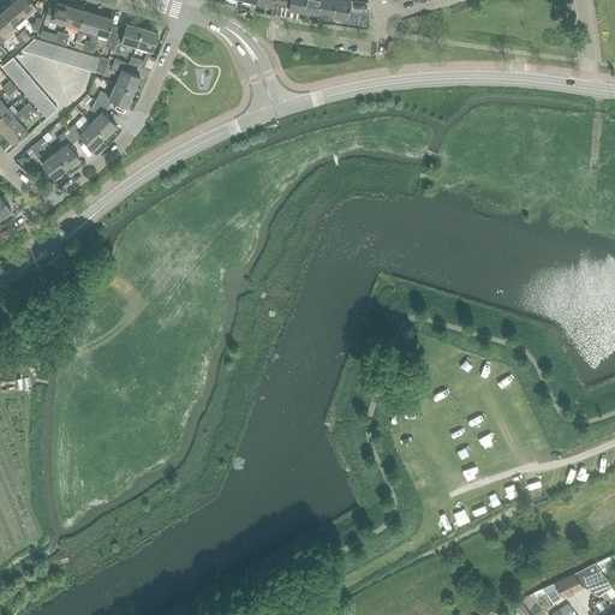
[(30,0),(15,0),(12,3),(25,17),(36,7),(30,0)]
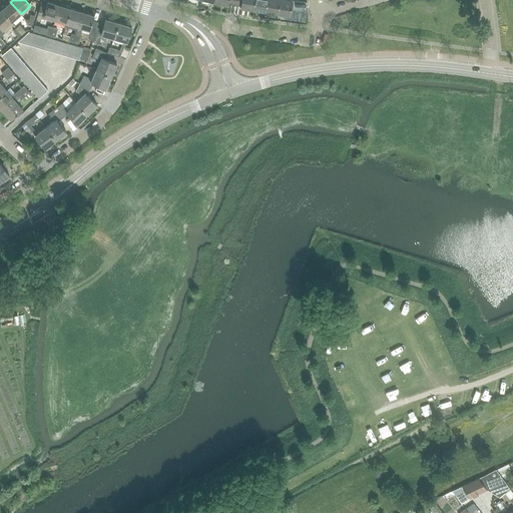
[(241,0),(240,6),(240,8),(252,10),(253,0),(241,0)]
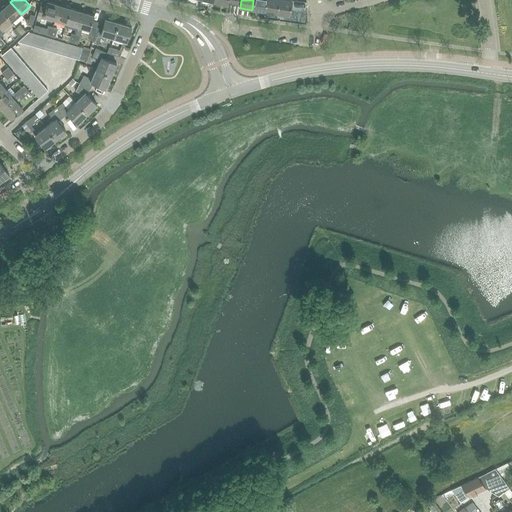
[(253,0),(252,10),(265,11),(266,0),(253,0)]
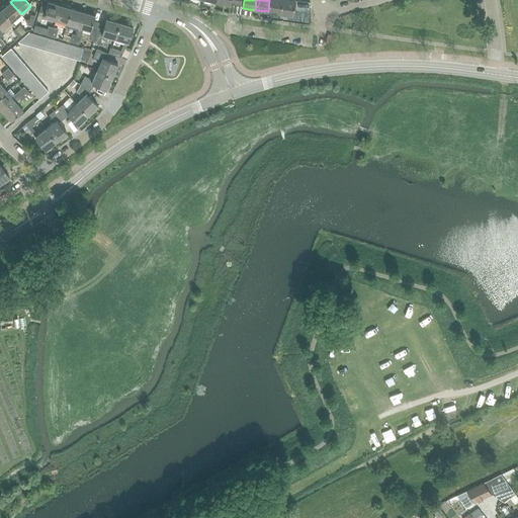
[(269,0),(268,11),(280,13),(282,0),(269,0)]
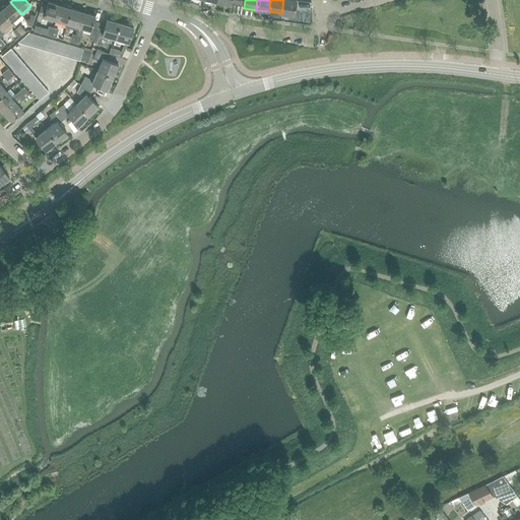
[(283,0),(281,13),(295,15),(297,0),(296,0),(283,0)]
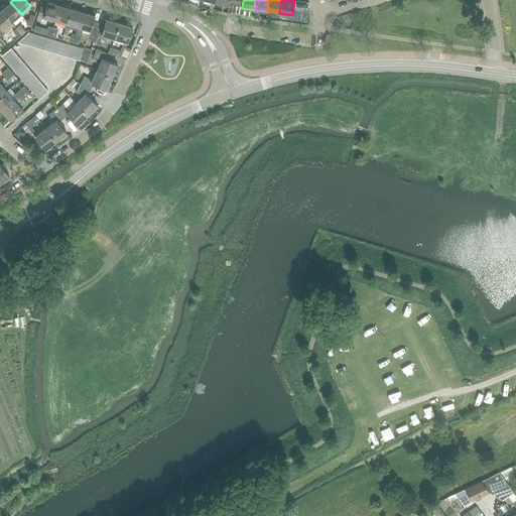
[(38,14),(55,19),(59,4),(48,1),(46,7),(41,6),(38,14)]
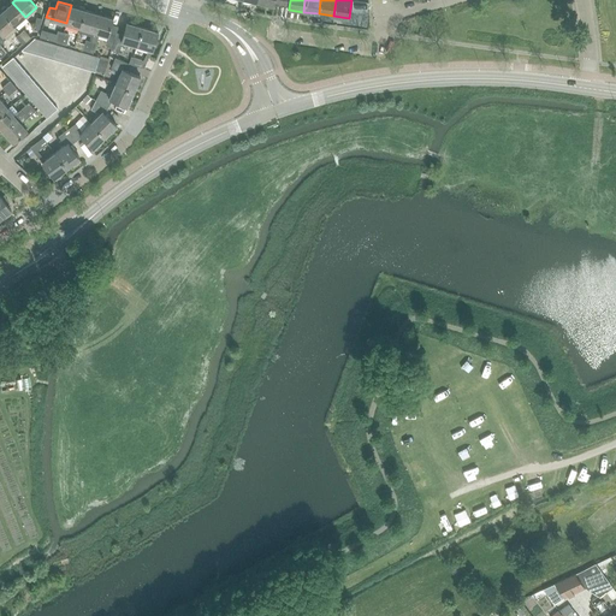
[(1,9),(1,12),(15,25),(25,17),(12,3),(7,7),(4,6),(1,9)]
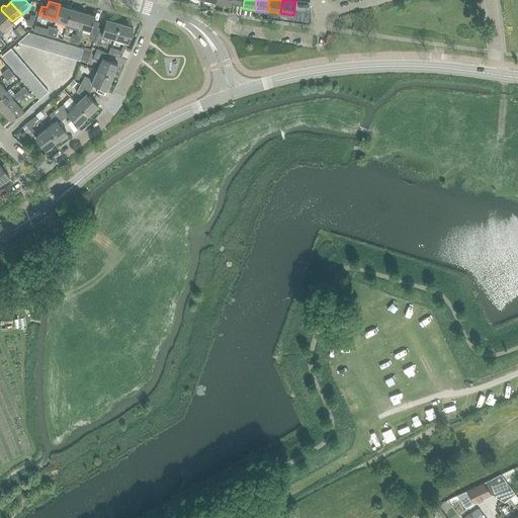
[(56,19),(67,23),(72,8),(71,6),(68,5),(67,6),(60,4),(56,19)]
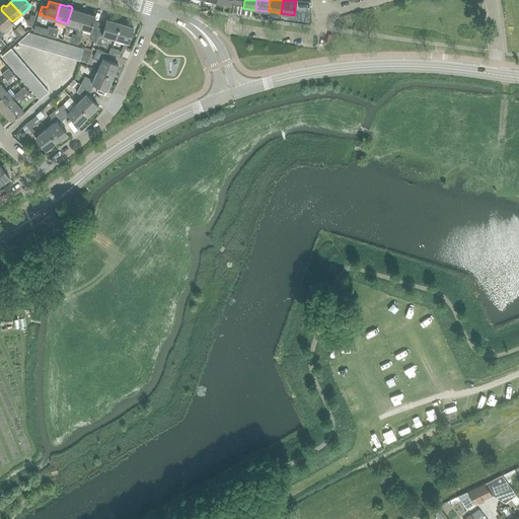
[(66,26),(78,30),(84,12),(72,8),(67,23),(66,26)]
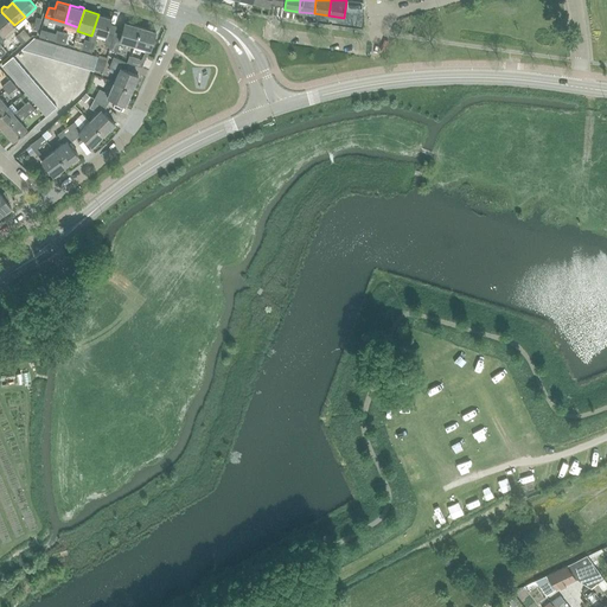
[(14,25),(1,12),(0,12),(0,43),(17,29),(14,25)]
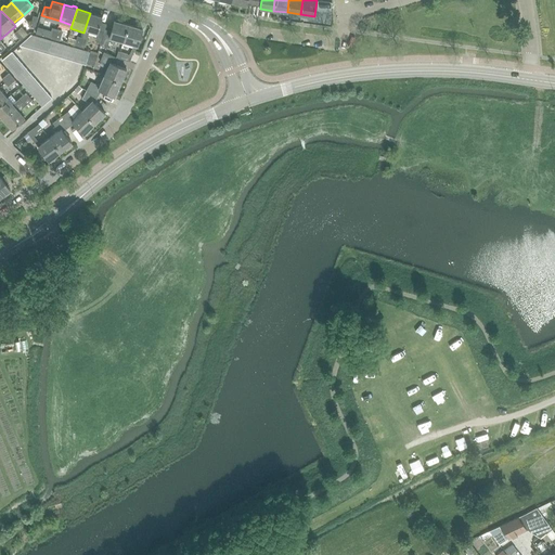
[(82,37),(79,47),(85,48),(89,30),(97,33),(95,37),(99,42),(101,43),(105,31),(103,31),(106,23),(101,21),(102,16),(90,13),(84,33),(82,37)]
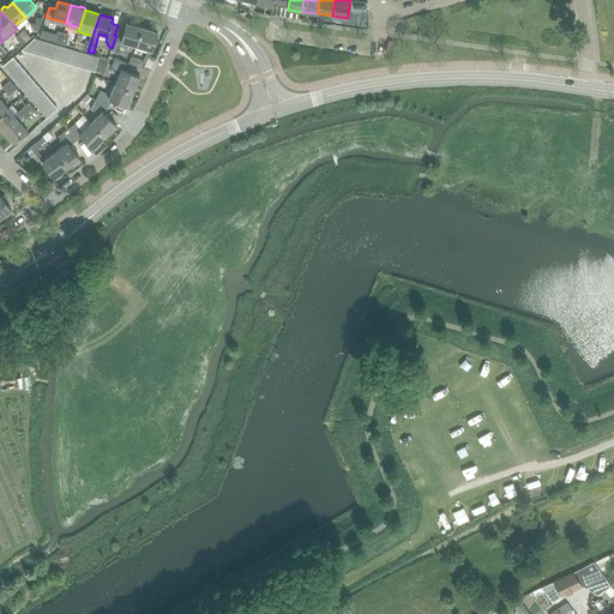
[(121,37),(116,35),(112,48),(112,49),(121,53),(125,42),(137,46),(142,26),(127,22),(121,37)]
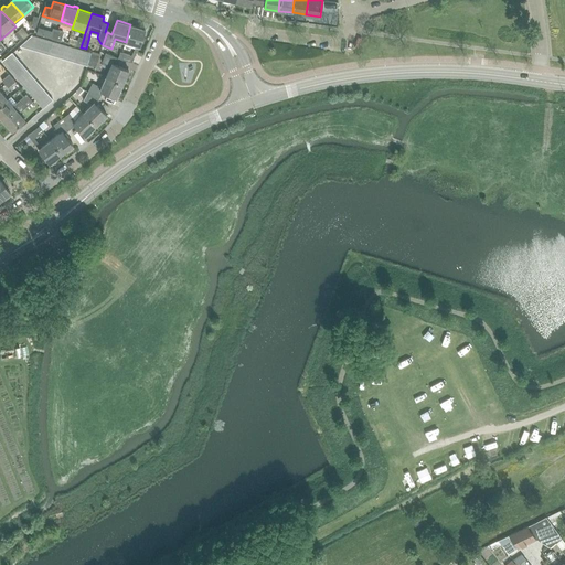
[(145,29),(130,24),(126,42),(137,45),(131,55),(121,52),(119,57),(132,62),(135,55),(139,46),(145,29)]
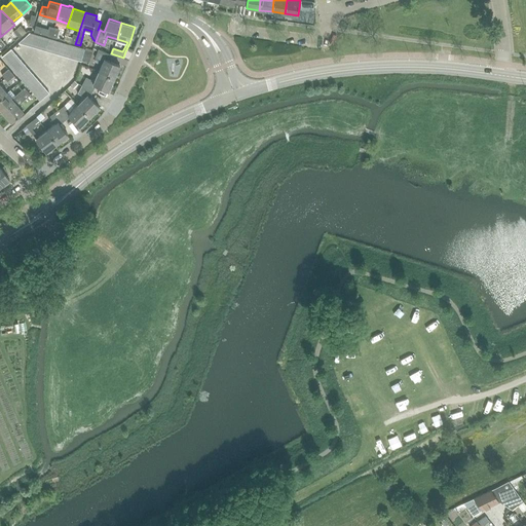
[(23,35),(27,32),(21,26),(17,29),(23,35)]
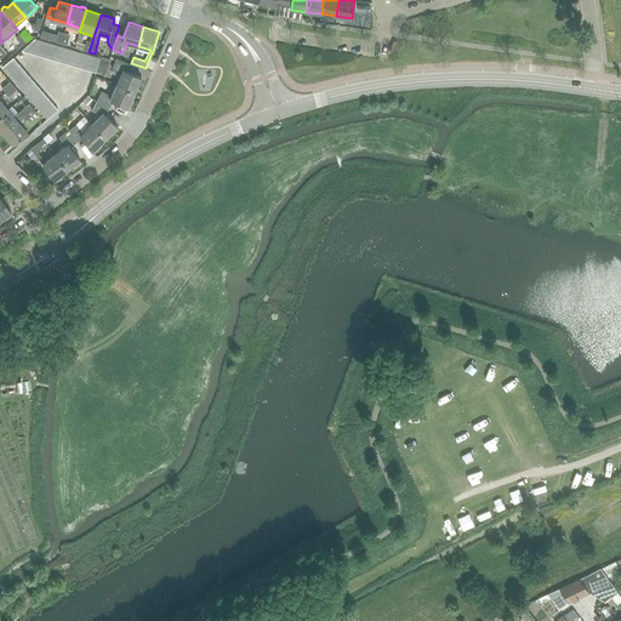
[(23,45),(27,41),(21,34),(16,36),(23,45)]
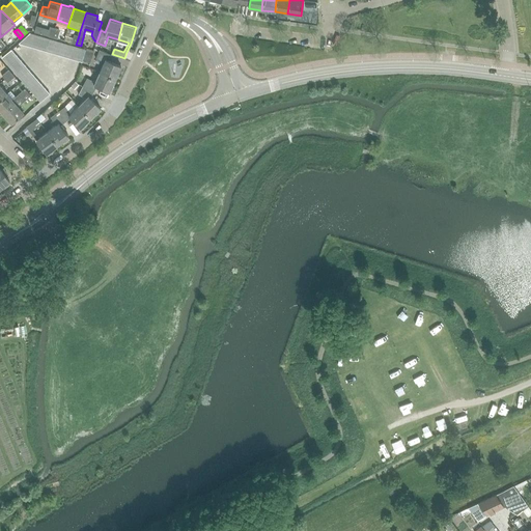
[(20,43),(33,47),(36,35),(30,33),(20,43)]
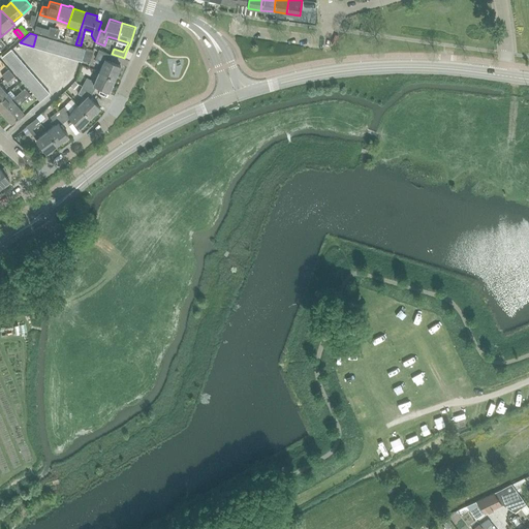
[(42,37),(36,35),(33,47),(39,49),(42,37)]
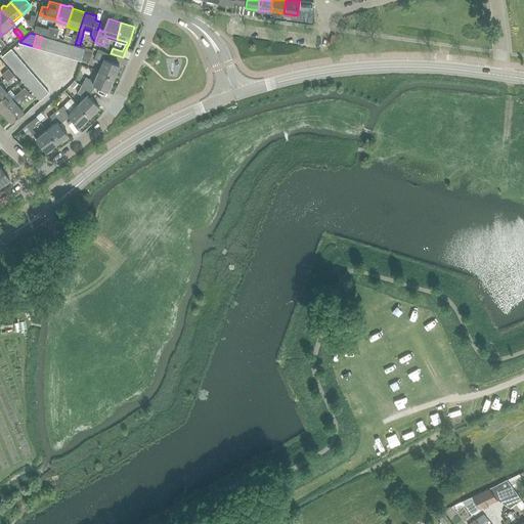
[(39,48),(45,50),(48,39),(42,37),(39,48)]
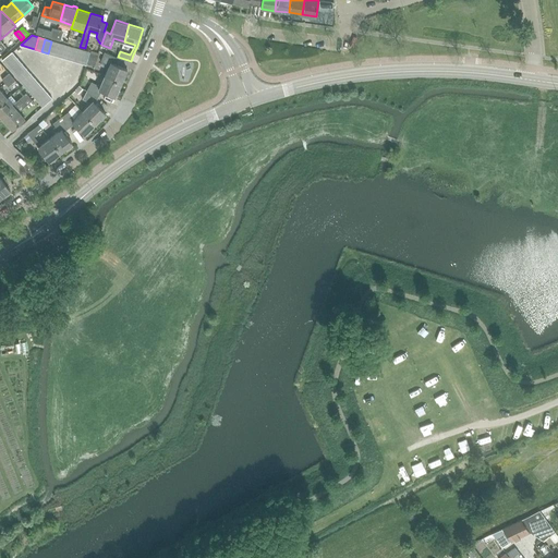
[(58,44),(51,41),(48,53),(55,55),(58,44)]
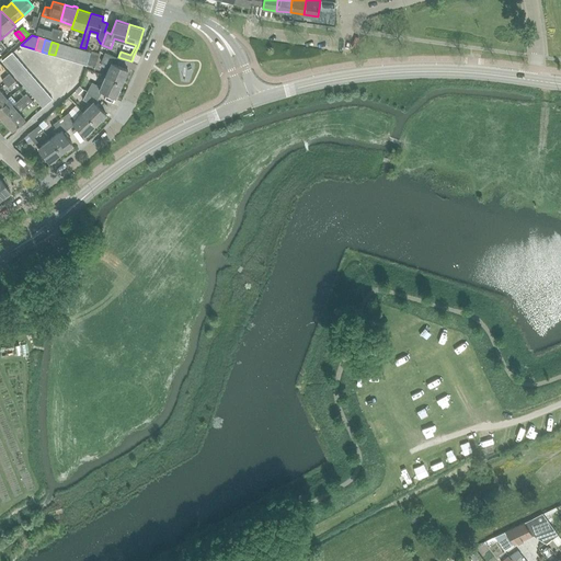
[(65,45),(58,44),(55,55),(60,57),(65,45)]
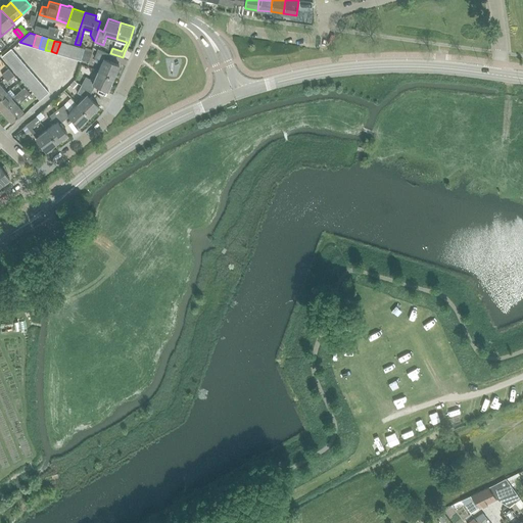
[(56,53),(62,55),(66,44),(60,42),(56,53)]
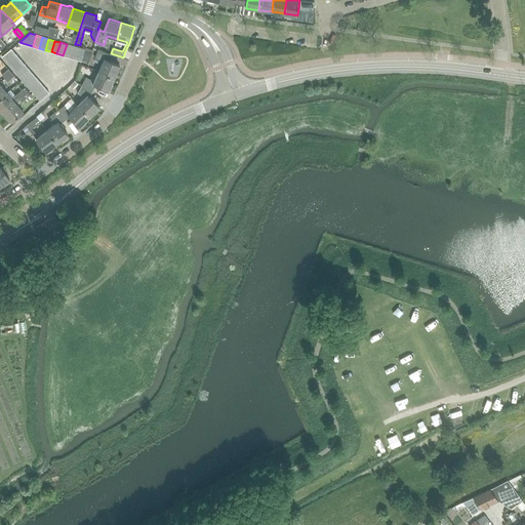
[(72,46),(67,44),(63,55),(69,57),(72,46)]
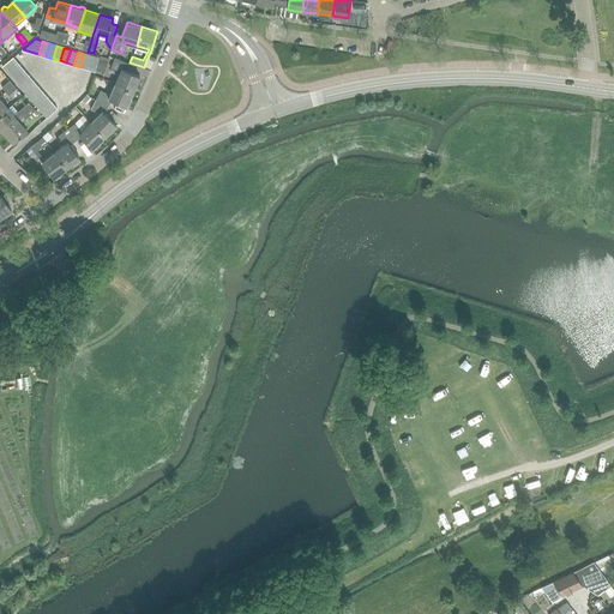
[(91,56),(84,54),(80,67),(88,70),(91,56)]
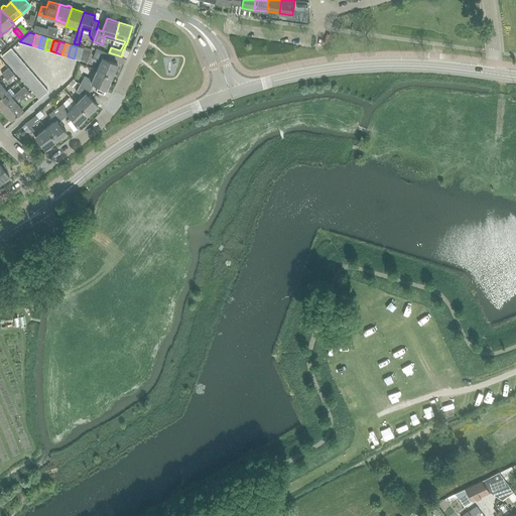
[(80,59),(80,58),(83,49),(77,47),(74,58),(80,59)]
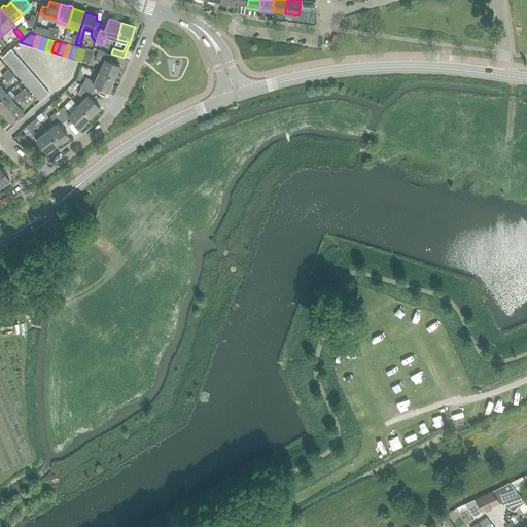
[(6,62),(15,54),(11,49),(2,57),(6,62)]
